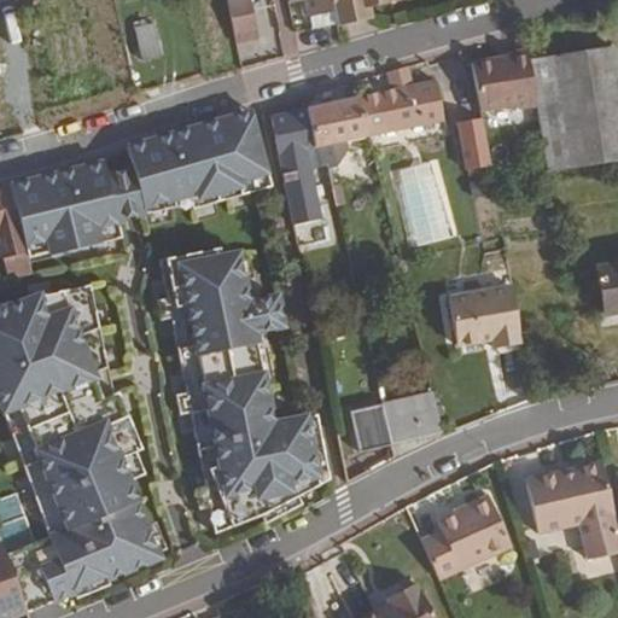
[(260,39),(250,0),(227,0),(237,44),(260,39)]
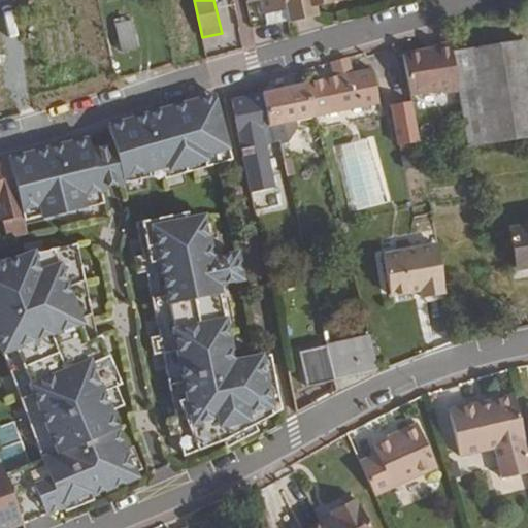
[(259,0),(263,15),(265,14),(286,9),(284,0),(259,0)]
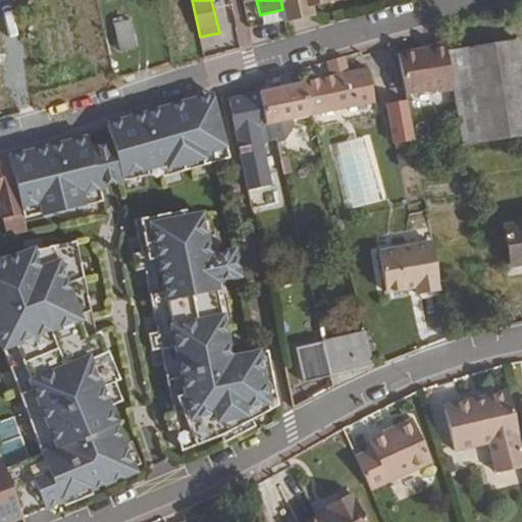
[(316,4),(314,0),(280,0),(282,9),(284,20),(285,20),(315,14),(313,5),(316,4)]
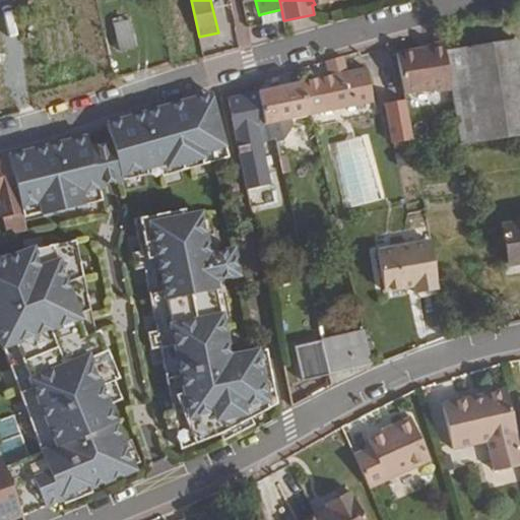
[(283,20),(281,9),(261,14),(263,24),(283,20)]
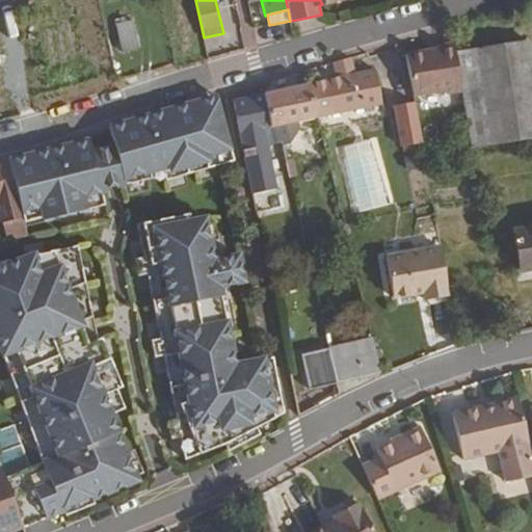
[(133,20),(115,25),(124,52),(140,48),(133,20)]
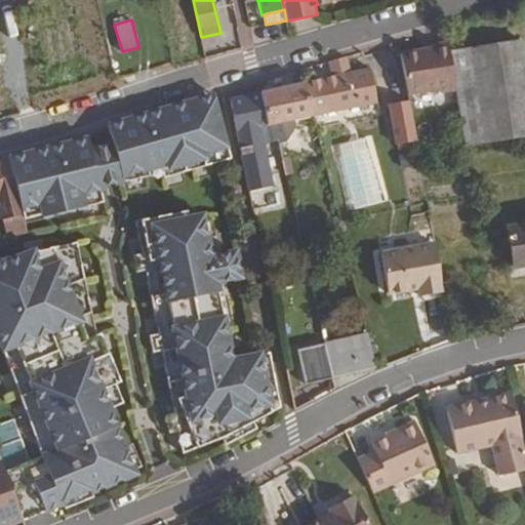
[(524,135),(524,55),(522,40),(449,51),(454,91),(455,97),(463,146),(524,135)]
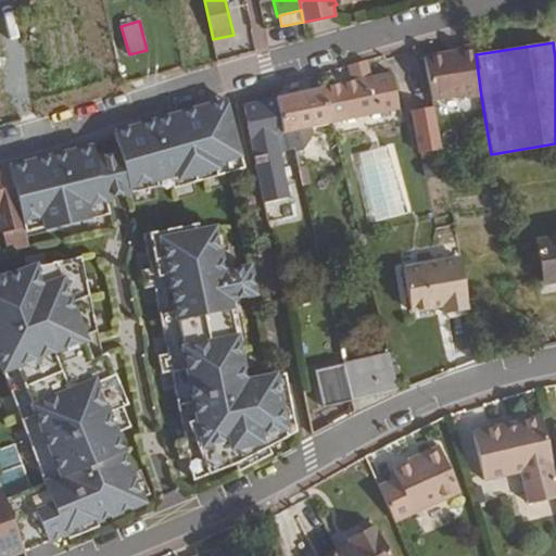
[(481,97),(476,54),(474,45),(457,47),(457,51),(424,55),(431,101),(465,96),(466,99),(481,97)]
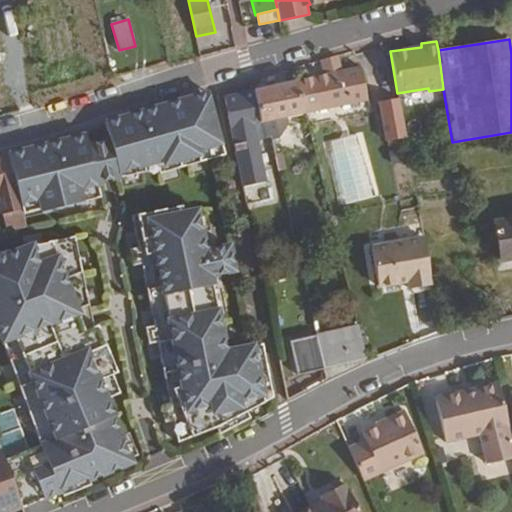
[(368,101),(360,67),(342,71),(337,56),(320,61),(324,75),(296,81),(304,114),(368,101)]
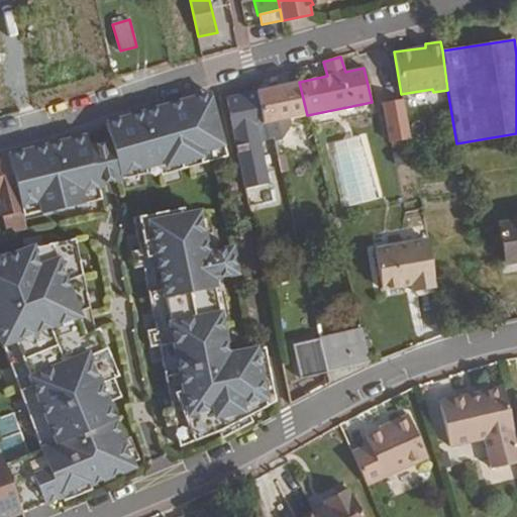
[(307,115),(299,82),(256,91),(263,124),(290,118),(307,115)]
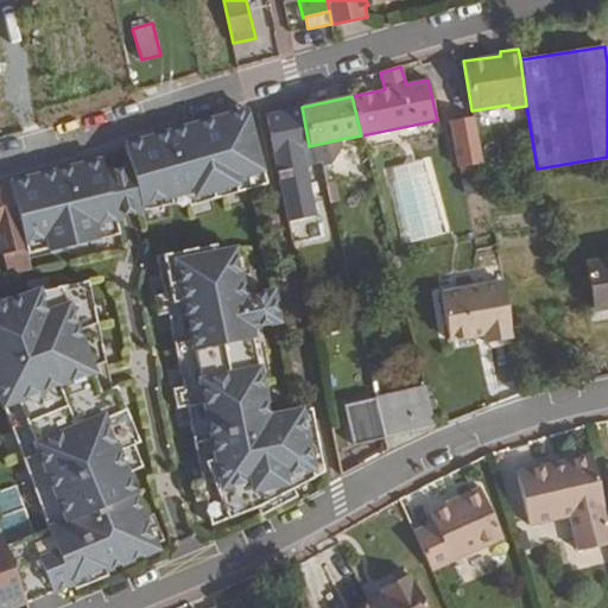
[(309,146),(301,107),(267,115),(290,222),(317,215),(315,201),(309,172),(303,147),(309,146)]
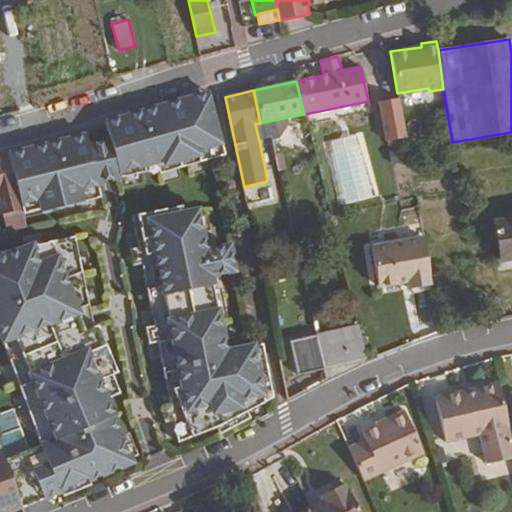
[(226,147),(210,94),(6,153),(16,187),(17,190),(22,209),(42,204),(45,217),(86,205),(81,188),(163,164),(166,169),(204,158),(203,154),(226,147)]
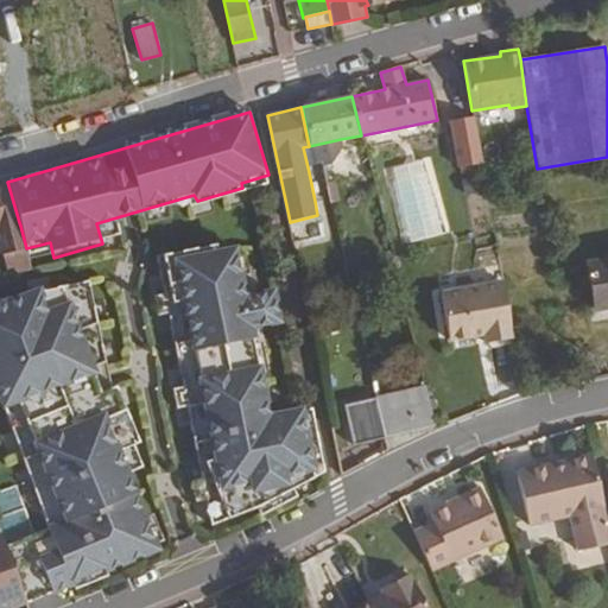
[(481,164),(473,121),(473,116),(449,121),(458,169),(481,164)]
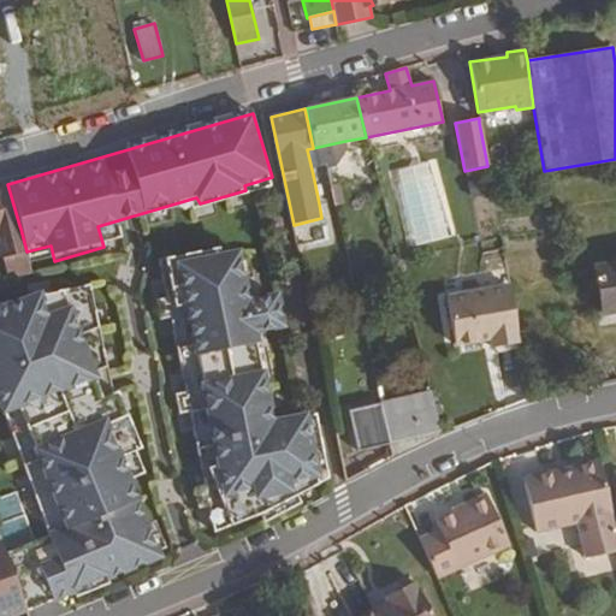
[(337,167),(348,150),(345,141),(313,148),(318,167),(327,164),(329,169),(337,167)]
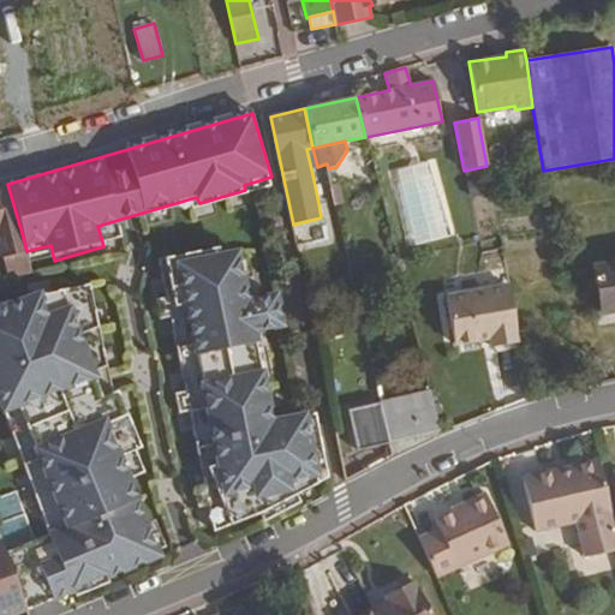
[(434,160),(390,171),(408,246),(452,237),(434,160)]
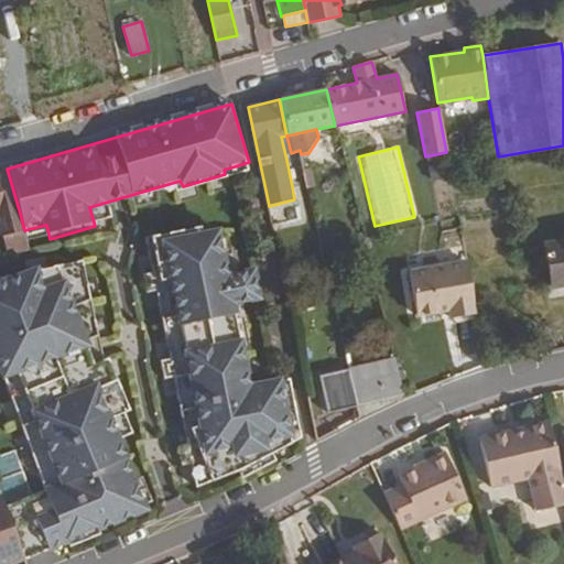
[(300,185),(293,159),(286,160),(292,186),(300,185)]
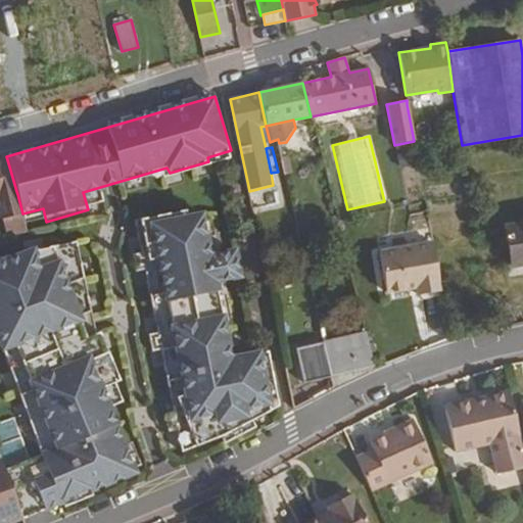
[(417,164),(414,149),(396,153),(399,169),(417,164)]
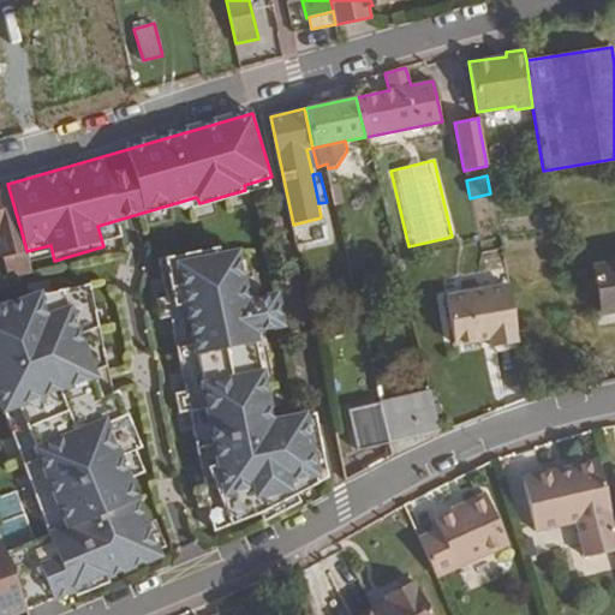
[(19,225),(7,184),(0,185),(0,254),(1,258),(4,257),(9,278),(27,273),(23,273),(21,270),(19,267),(19,263),(21,261),(22,260),(24,258),(27,258),(29,258),(27,251),(21,228),(19,225)]
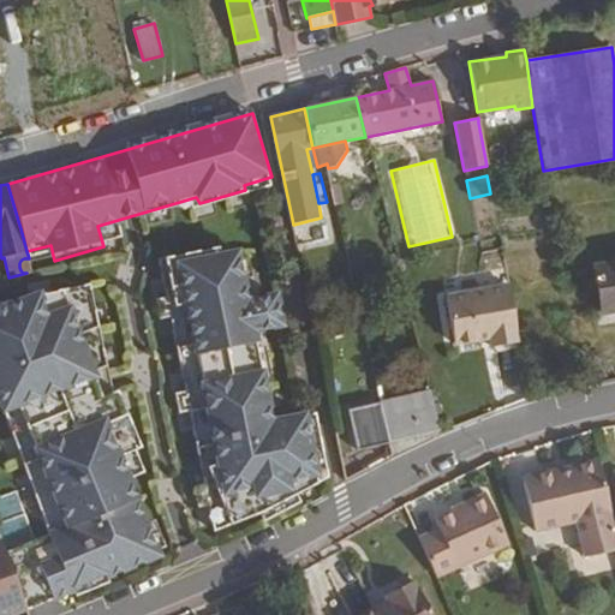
[(249,249),(181,261),(197,356),(258,345),(256,336),(290,330),(282,291),(257,294),(249,249)]
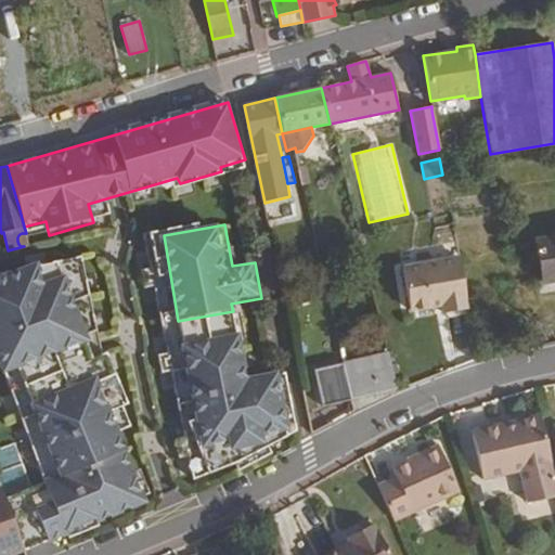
[(554,282),(554,235),(533,239),(542,284),(554,282)]
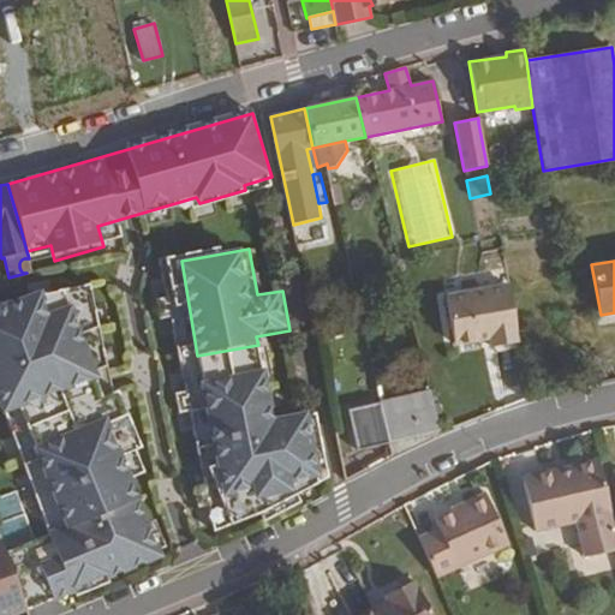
[(518,341),(508,285),(446,296),(454,346),(488,340),(489,347),(518,341)]
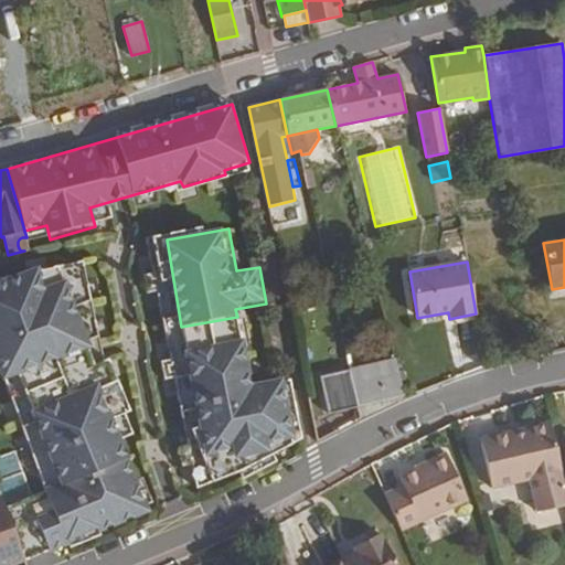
[(44,292),(35,272),(0,285),(0,372),(6,388),(97,354),(70,283),(44,292)]
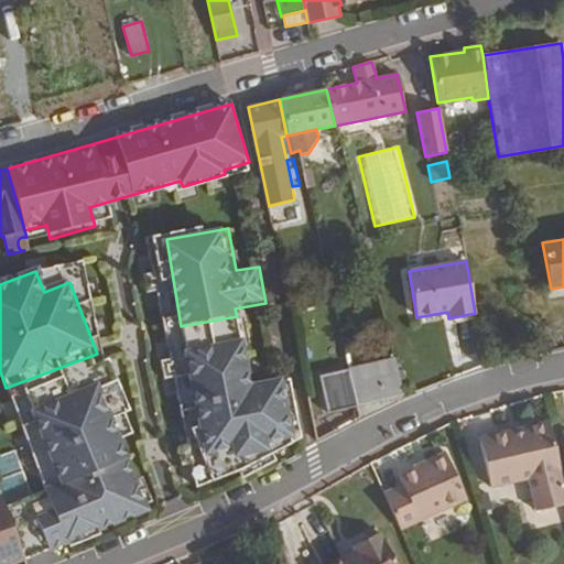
[(271,455),(269,447),(299,441),(288,379),(255,386),(246,338),(183,350),(203,457),(235,452),(240,461),(271,455)]
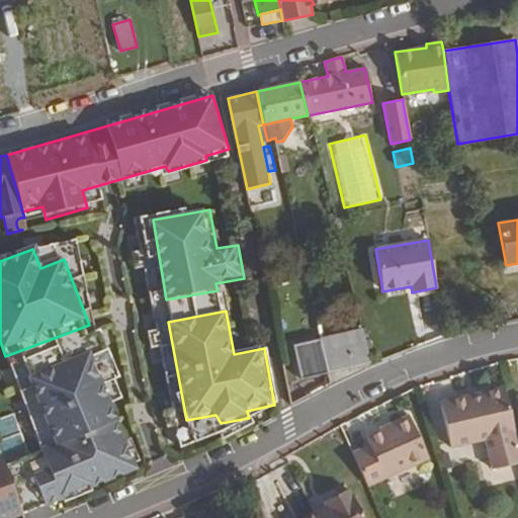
[(371,363),(362,329),(321,339),(328,373),(371,363)]
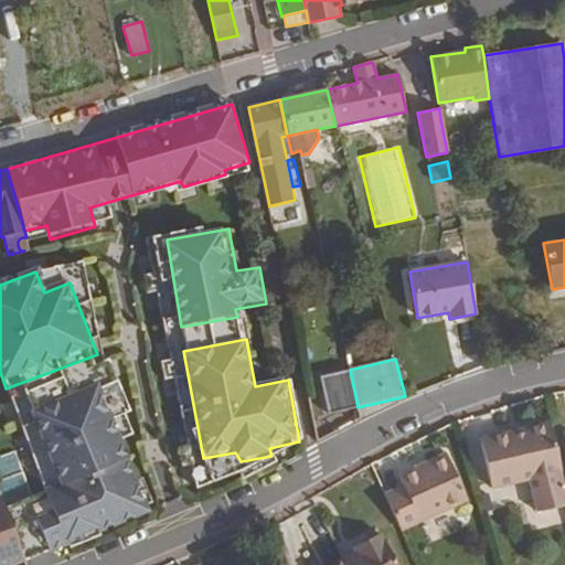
[(358,407),(350,370),(320,376),(329,414),(358,407)]
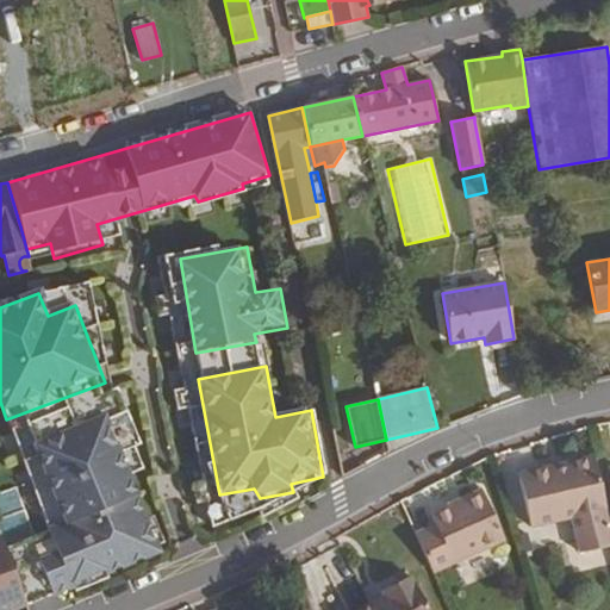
[(160,555),(106,425),(38,453),(67,523),(51,529),(62,555),(42,564),(55,598),(160,555)]
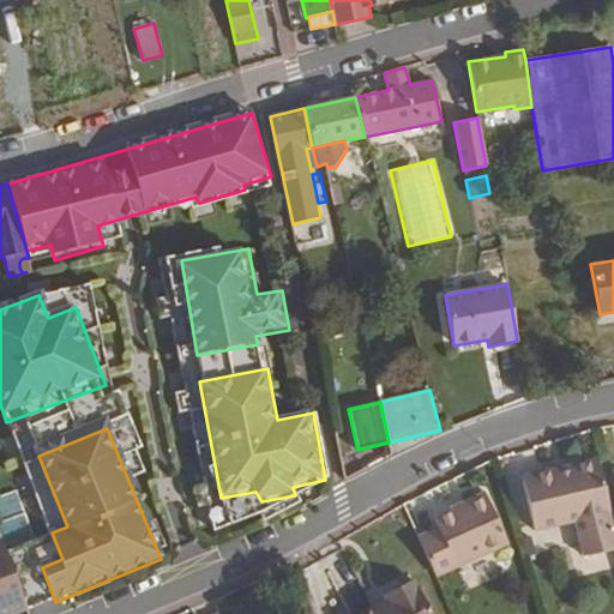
[(613,547),(613,524),(597,459),(566,467),(567,469),(522,480),(534,531),(573,522),(582,555),(613,547)]
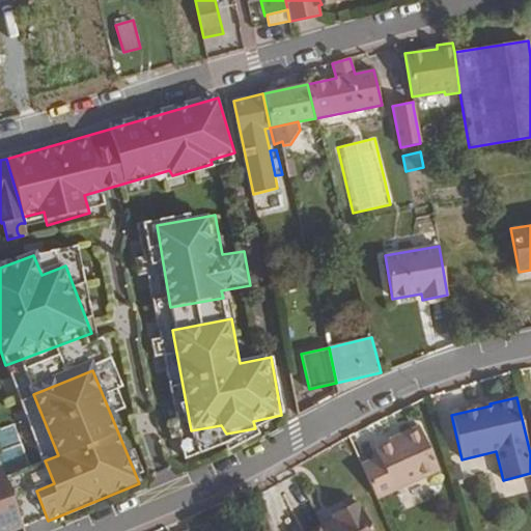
[(490,403),(490,401),(450,411),(451,415),(491,406),(490,403)]
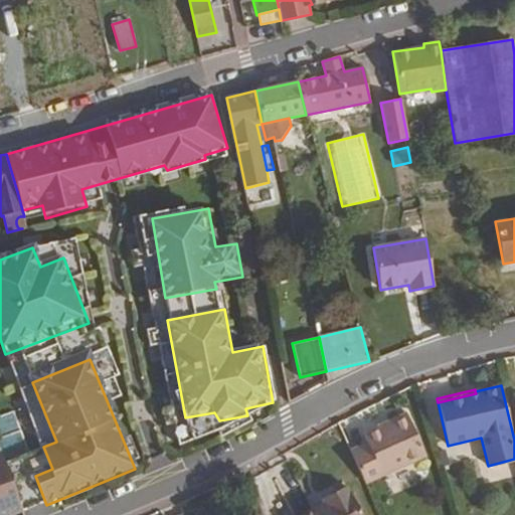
[(425,456),(406,413),(377,426),(378,428),(364,436),(367,443),(353,449),(368,482),(425,456)]
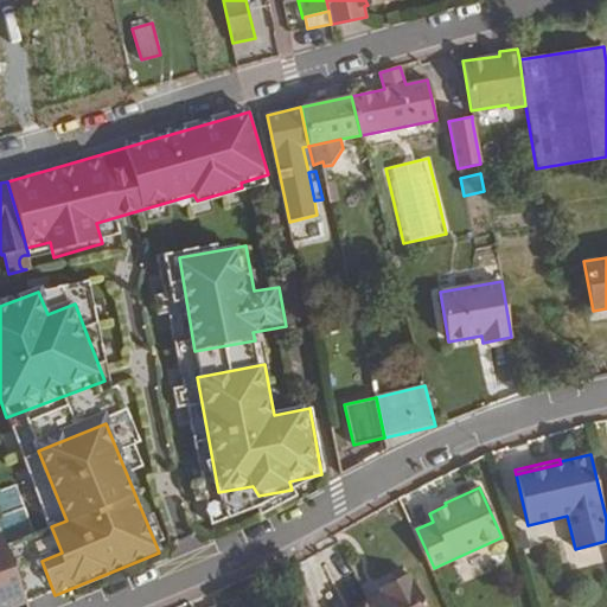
[(0,606),(23,606),(30,605),(4,535),(0,535),(0,606)]
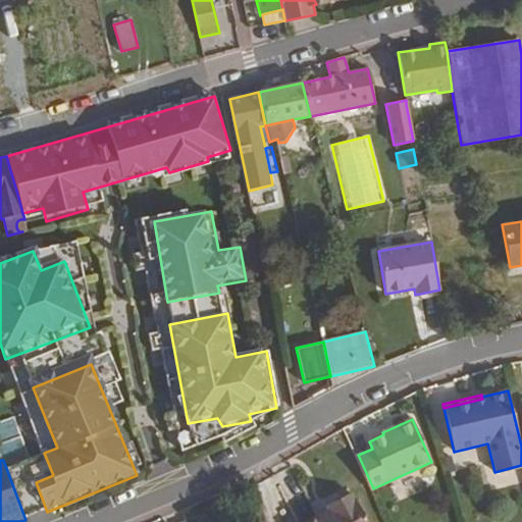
[(366,521),(359,508),(352,493),(326,507),(327,511),(307,521),(366,521)]
